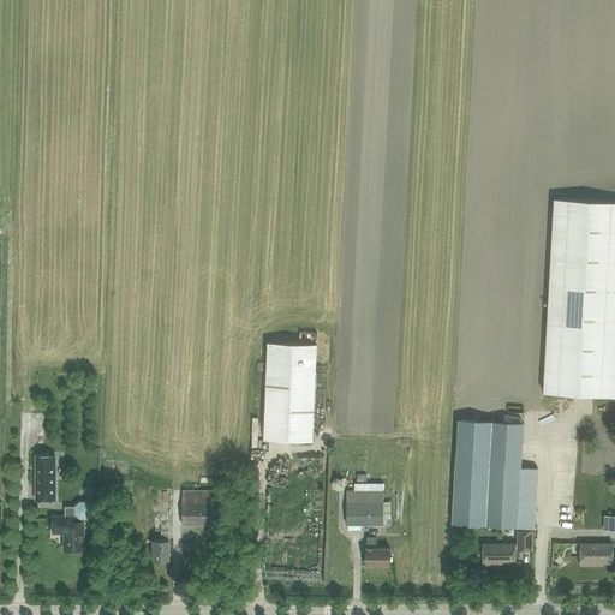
[(614,201),(554,198),(543,392),(614,395),(614,201)]
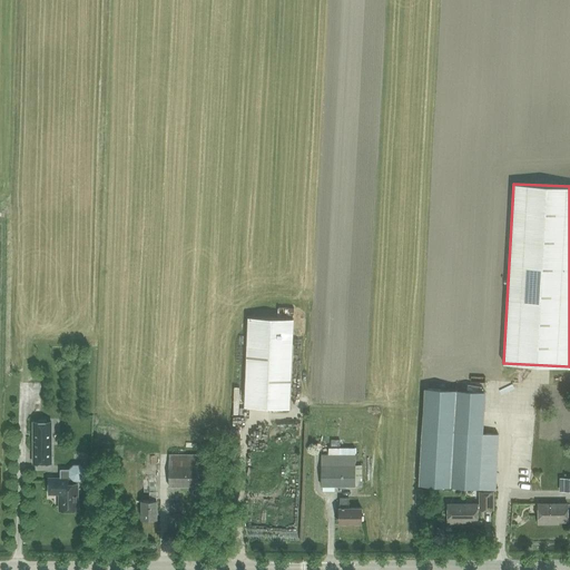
[(290,410),(294,320),(249,318),(245,408),(290,410)]
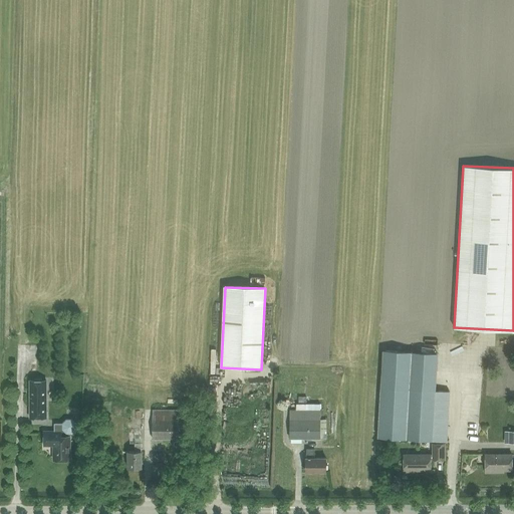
[(31,416),(47,416),(47,379),(44,379),(43,377),(36,377),(34,379),(31,379),(31,416)]
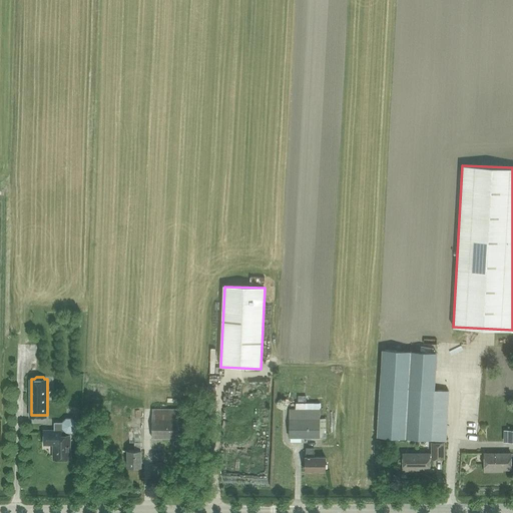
[(448,391),(380,387),(377,436),(445,440),(448,391)]
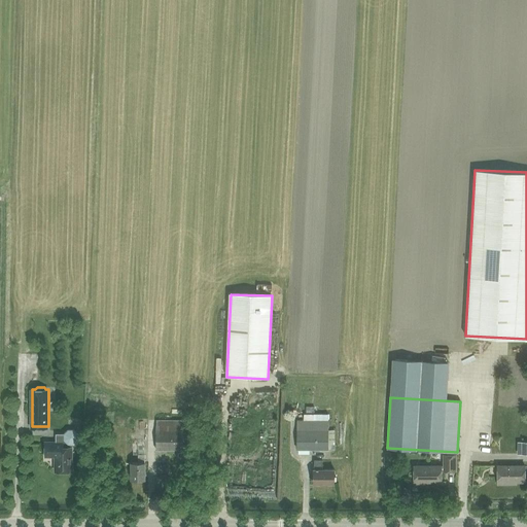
[(155,419),(155,430),(155,451),(182,451),(182,420),(155,419)]
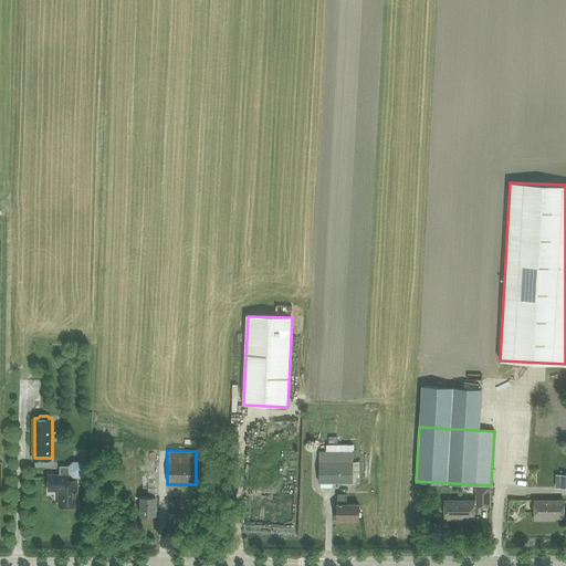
[(84,471),(84,465),(80,461),(74,461),(70,465),(61,465),(61,474),(50,473),(50,489),(60,490),(60,505),(77,505),(77,480),(76,480),(76,475),(80,475),(84,471)]
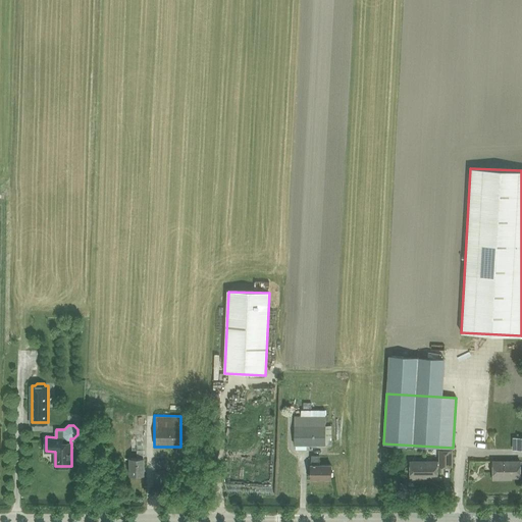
[(295,446),(324,446),(324,426),(295,426),(295,446)]
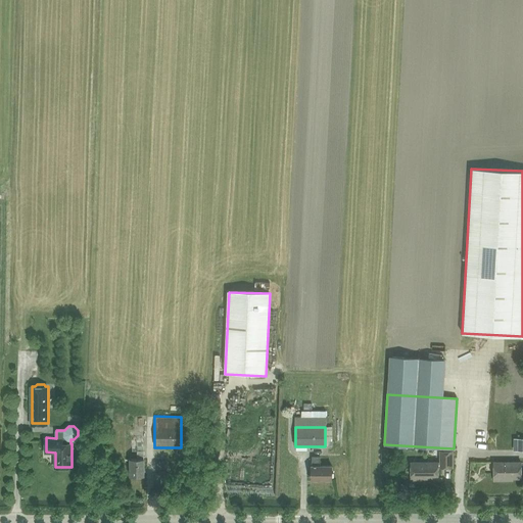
[(470,433),(471,447),(479,446),(478,432),(470,433)]
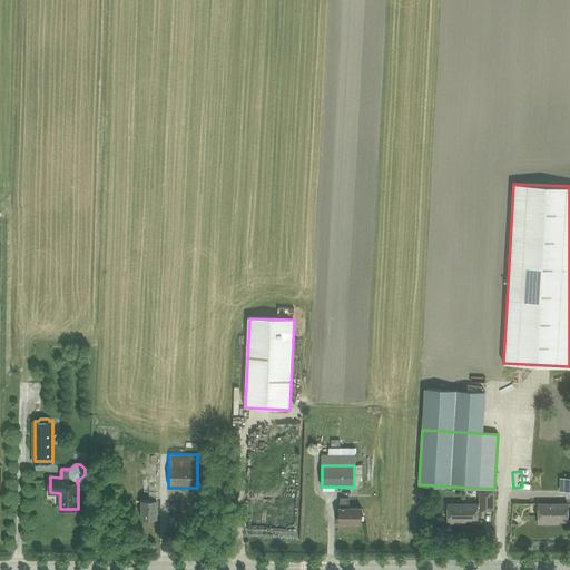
[(141,500),(141,518),(157,518),(157,500),(156,500),(156,491),(149,491),(149,500),(141,500)]
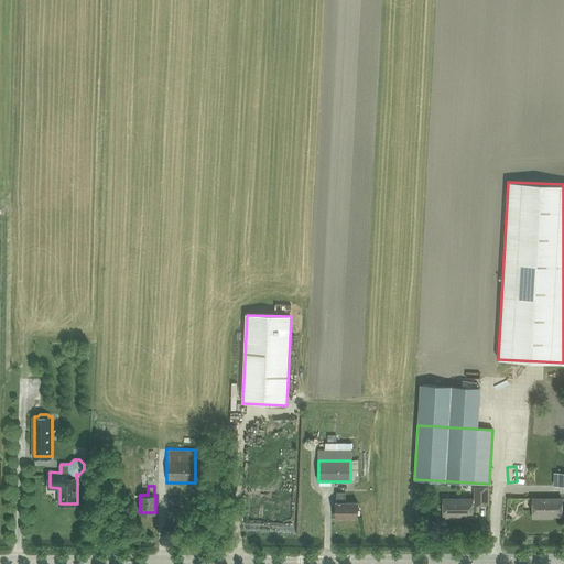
[(473,516),(473,503),(475,503),(475,505),(488,505),(488,487),(475,487),(475,499),(443,499),(443,518),(457,518),(457,516),(473,516)]
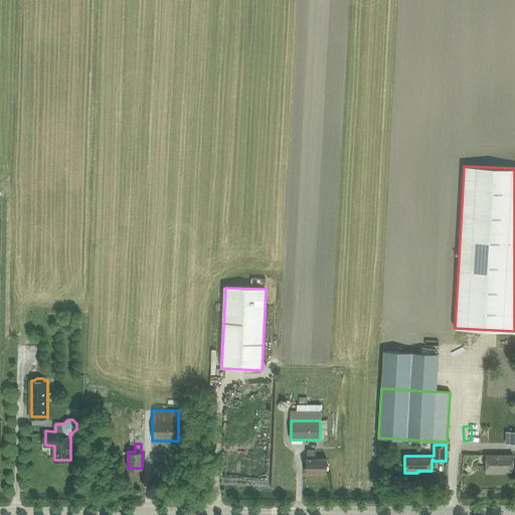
[(307,451),(307,459),(306,459),(306,473),(327,473),(327,459),(315,459),(315,451),(307,451)]
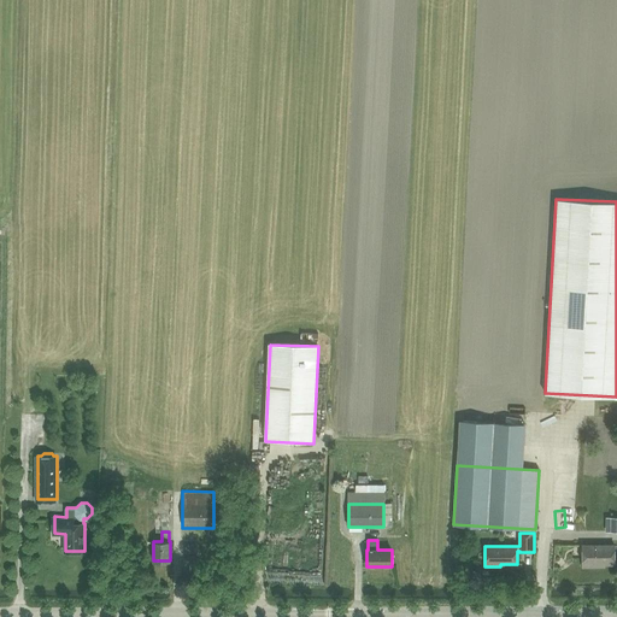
[(582,545),(582,564),(598,564),(598,563),(615,563),(615,545),(582,545)]
